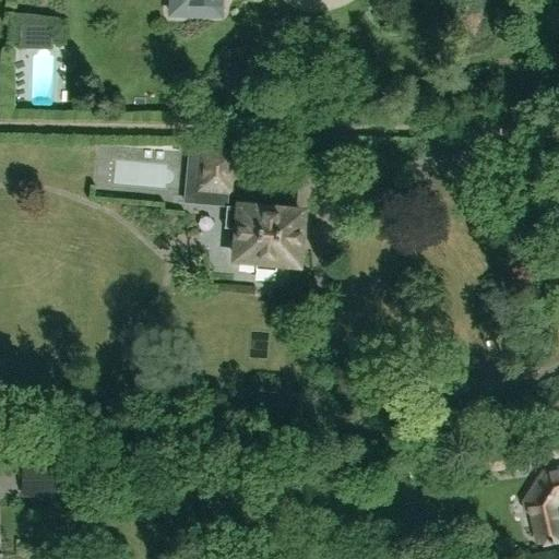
[(185,0),(185,4),(194,6),(194,16),(212,18),(212,6),(222,7),(221,0),(185,0)]
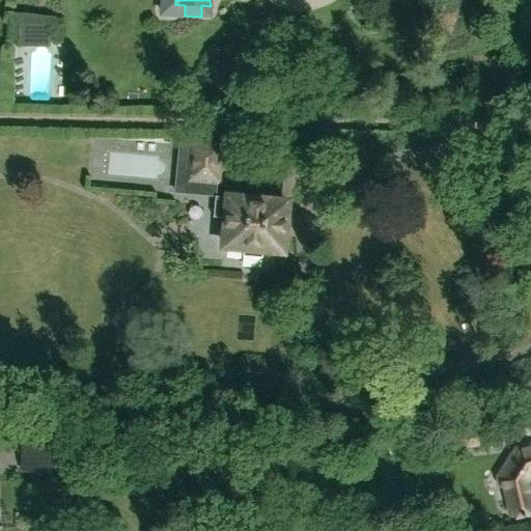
[(191,141),(187,182),(220,186),(224,144),(191,141)]
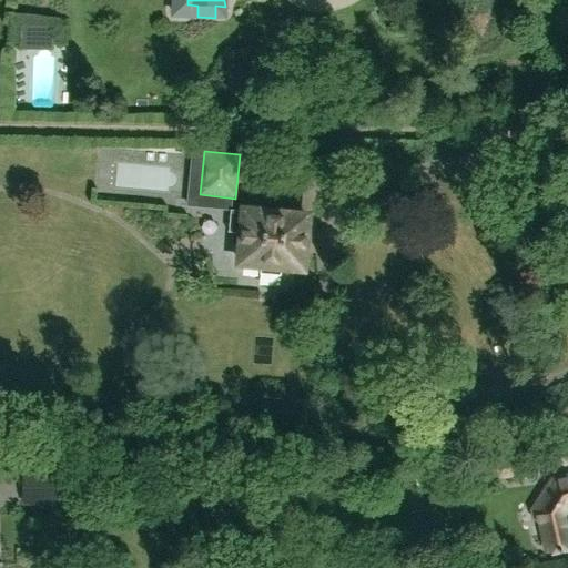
[(567,194),(556,201),(555,215),(567,224),(567,223),(567,194)]
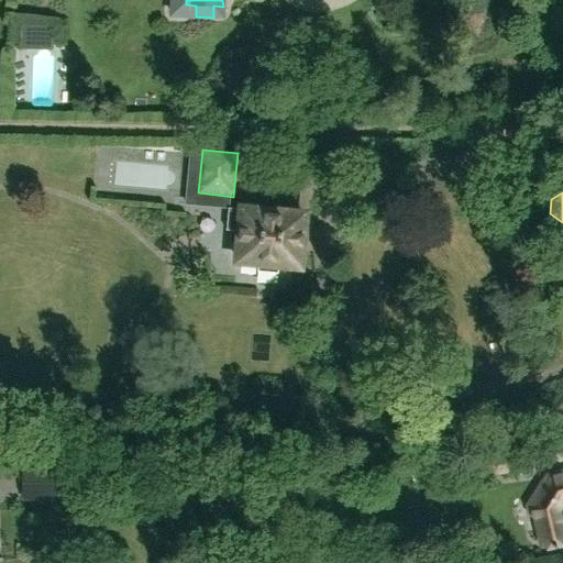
[(298,266),(302,217),(243,211),(243,210),(229,209),(227,231),(242,232),(241,240),(235,244),(234,251),(240,255),(239,261),(257,263),(257,273),(279,275),(280,264),(298,266)]
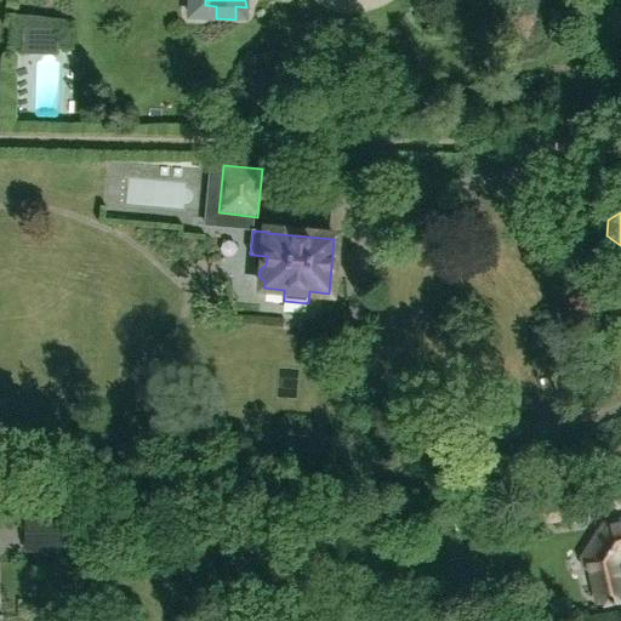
[(380,237),(362,238),(363,262),(382,261),(380,237)]
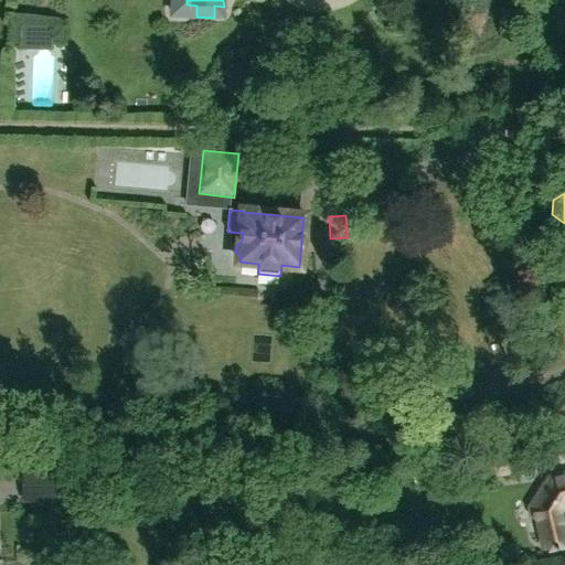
[(533,457),(500,461),(502,476),(534,471),(533,457)]
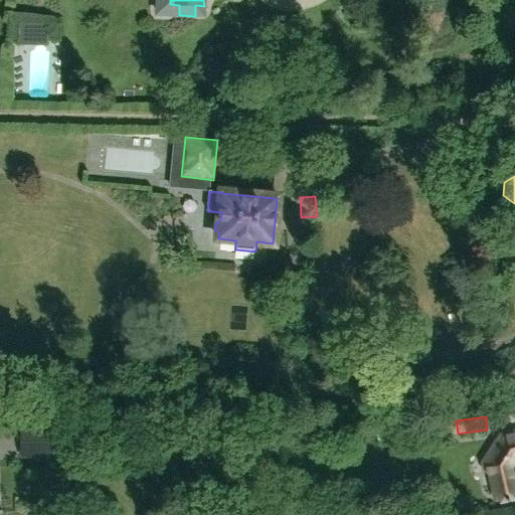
[(56,427),(20,428),(20,456),(57,455),(56,427)]
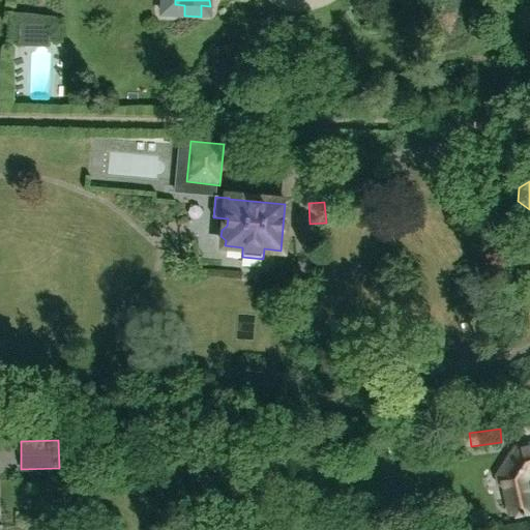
[(529,447),(528,448),(527,445),(514,448),(497,476),(499,483),(503,486),(510,516),(514,514),(514,517),(529,512),(529,491),(528,492),(525,481),(529,474),(529,447)]
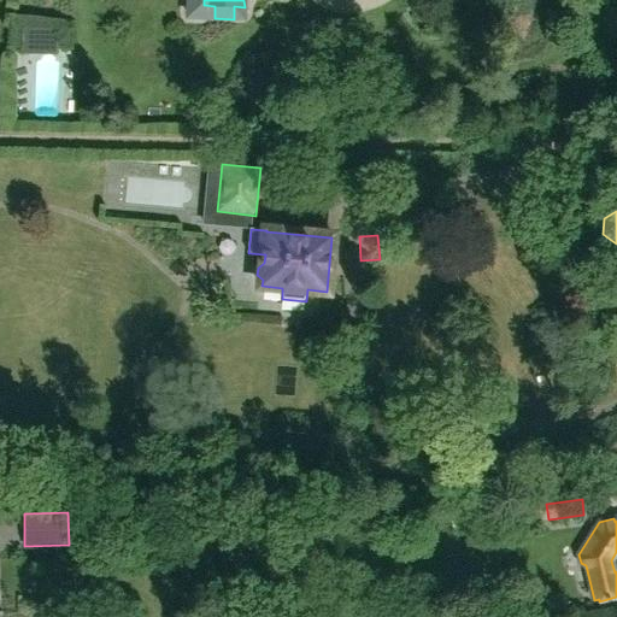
[(459,599),(447,600),(448,612),(460,611),(459,599)]
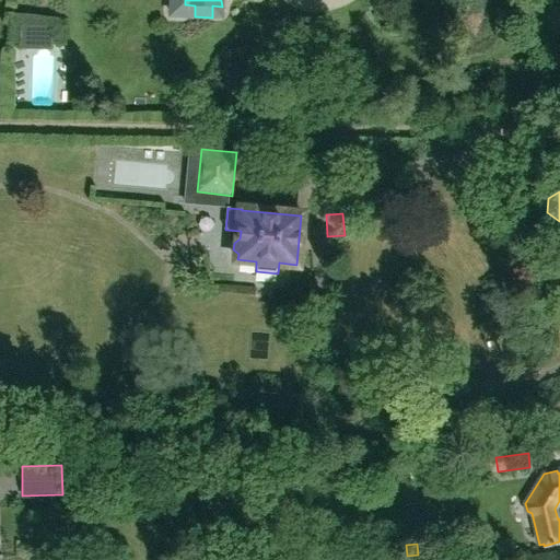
[(381,551),(382,559),(396,559),(395,550),(381,551)]
